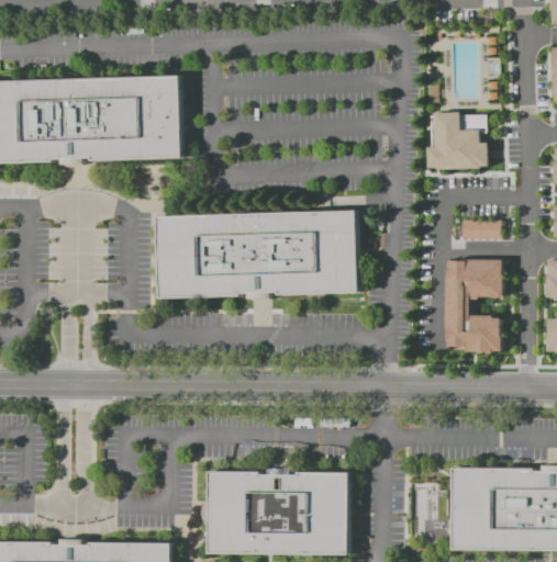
[(556,0),(556,22),(549,23),(549,9),(548,9),(547,0),(556,0)]
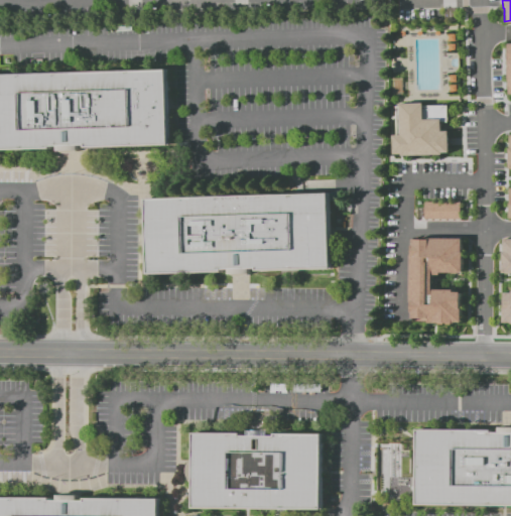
[(0,74),(163,69),(165,143),(82,146),(82,145),(79,145),(79,149),(54,150),(54,145),(47,145),(47,147),(0,148),(0,74)]
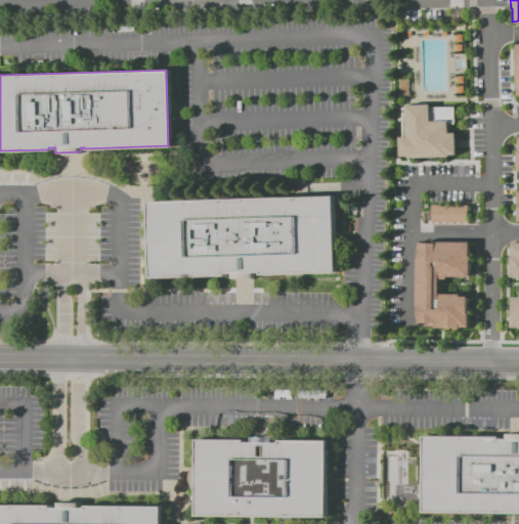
[(397,106),(398,136),(395,136),(395,156),(403,156),(403,158),(445,157),(445,155),(451,154),(451,132),(444,132),(443,123),(449,123),(449,105),(426,106),(425,103),(401,104),(401,106),(397,106)]
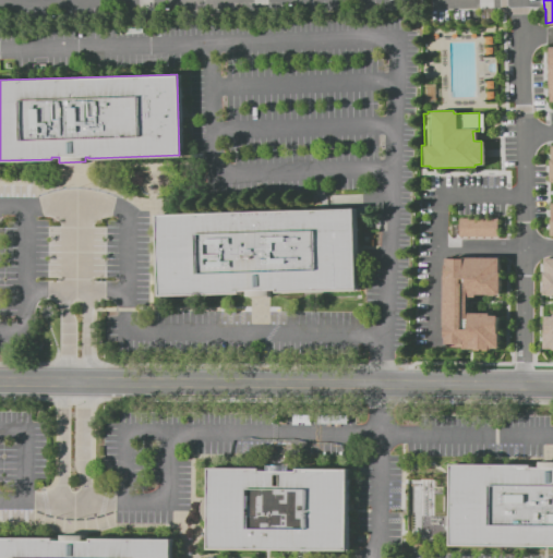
[(153,215),(352,209),(355,291),(275,293),(275,290),(266,290),(266,295),(242,296),(242,290),(240,290),(237,294),(155,296),(153,215)]
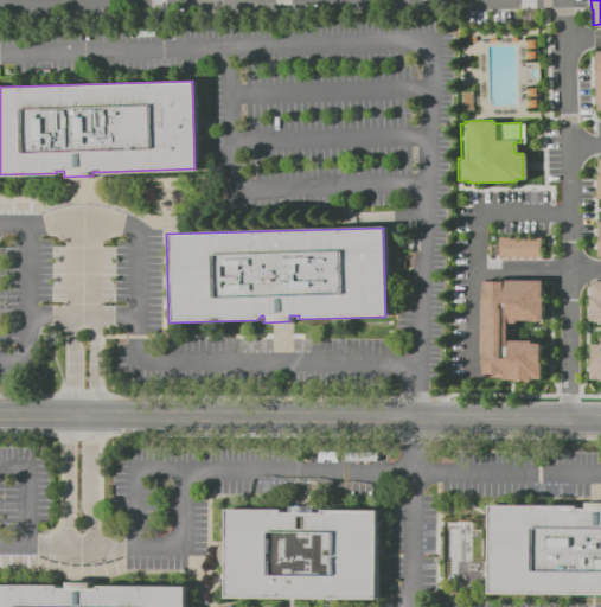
[(493,236),(493,257),(535,257),(535,236),(493,236)]
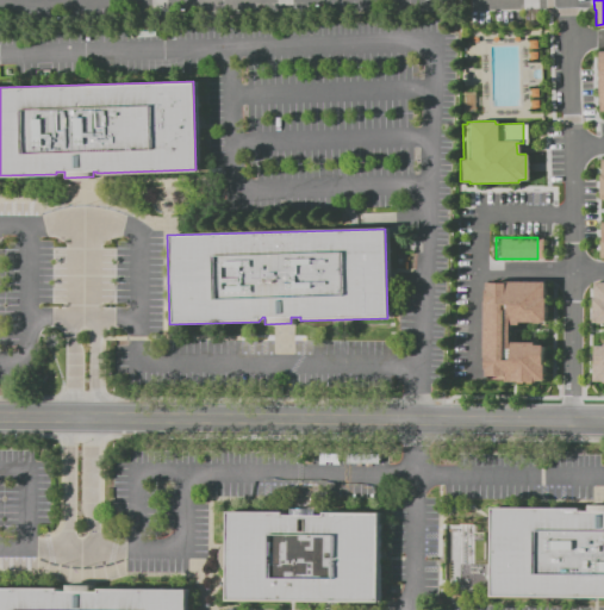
[(483,282),(503,282),(503,281),(541,281),(541,297),(542,297),(542,322),(533,322),(516,321),(516,324),(506,324),(506,329),(506,341),(525,341),(530,341),(530,344),(540,344),(540,362),(541,362),(541,380),(531,380),(531,383),(510,383),(510,381),(497,381),(497,379),(485,379),(485,375),(481,375),(481,356),(480,356),(480,300),(481,300),(483,290),(483,282)]
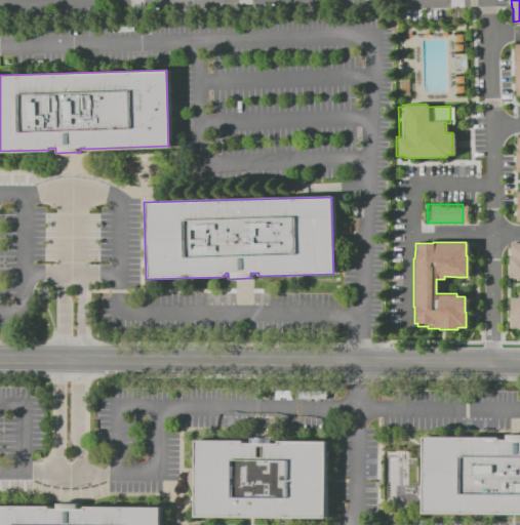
[(519,242),(509,242),(509,256),(508,256),(508,277),(515,277),(519,277),(519,294),(516,294),(516,296),(509,296),(509,312),(507,312),(507,328),(515,328),(515,330),(519,330),(519,242)]
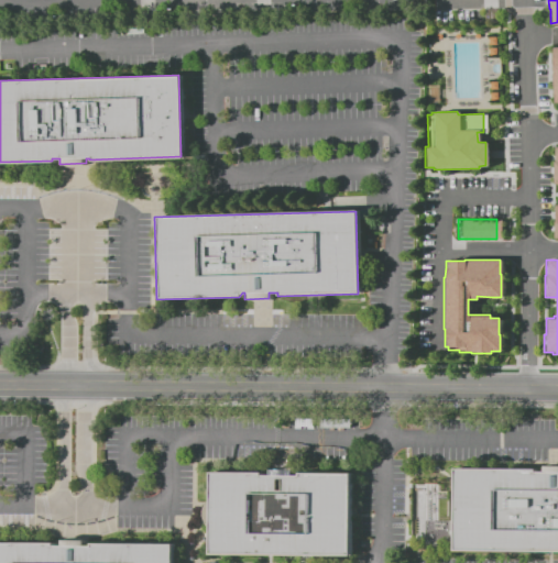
[(452,470),(451,552),(557,552),(557,466),(540,466),(540,471),(533,471),(533,468),(452,468),(452,470)]
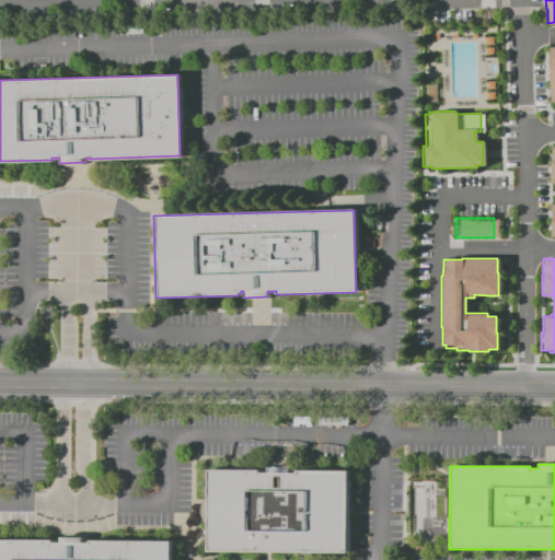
[(205,469),(204,499),(201,499),(200,500),(198,504),(197,510),(197,513),(198,517),(200,520),(200,521),(204,522),(203,551),(346,553),(347,471),(288,470),(288,467),(265,467),(265,470),(205,469)]
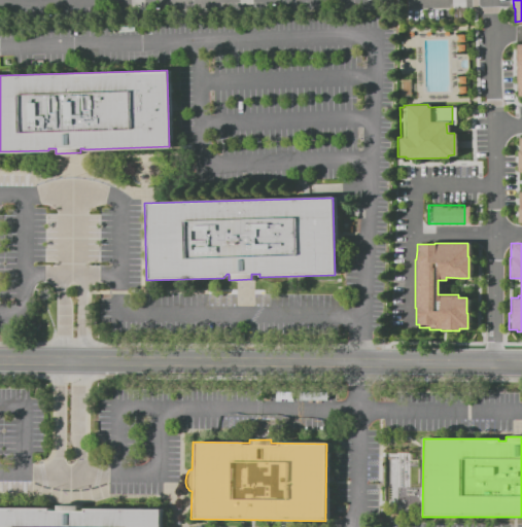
[(0,508),(53,510),(53,504),(77,505),(77,510),(160,511),(159,526),(0,526),(0,508)]
